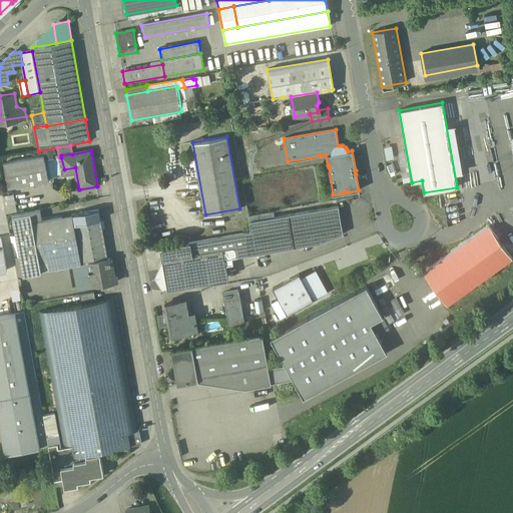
[(43,156),(4,163),(8,188),(29,184),(29,186),(37,185),(37,183),(48,181),(43,156)]
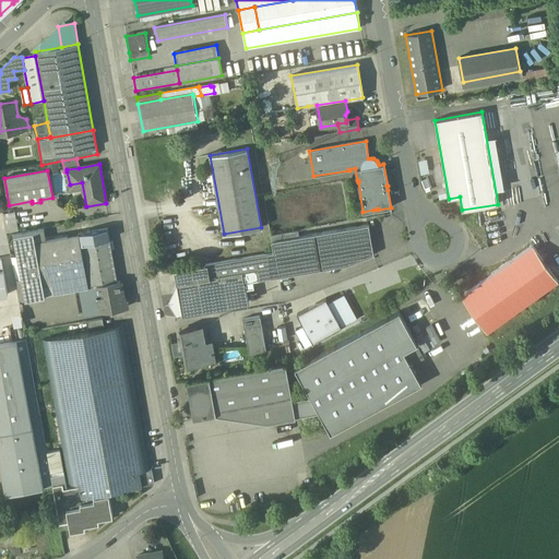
[(14,211),(3,213),(7,232),(19,230),(14,211)]
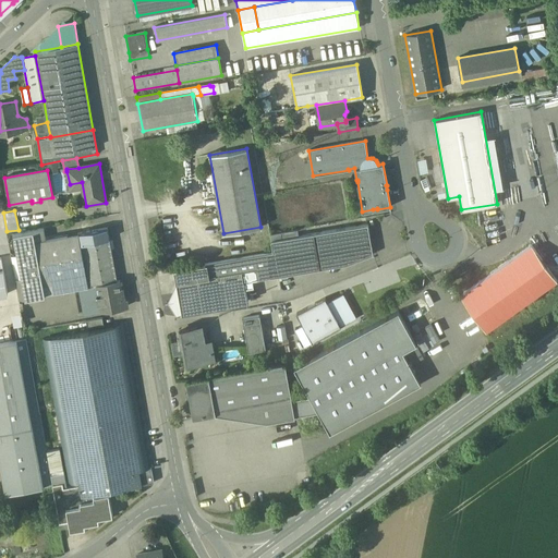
[(367,223),(271,241),(273,252),(275,264),(277,276),(347,264),(373,254),(367,223)]
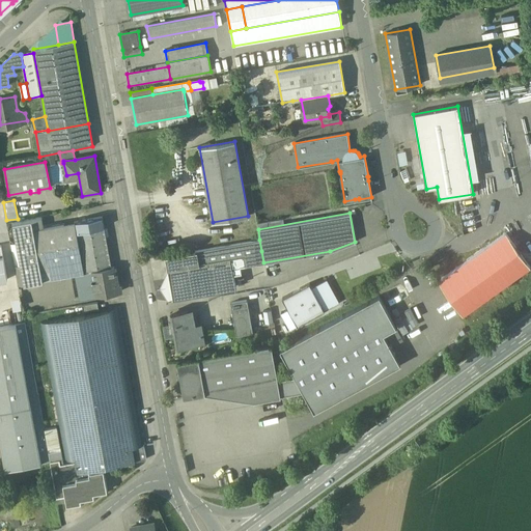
[(43,217),(14,222),(21,266),(15,267),(19,285),(43,281),(33,229),(44,227),(43,217)]
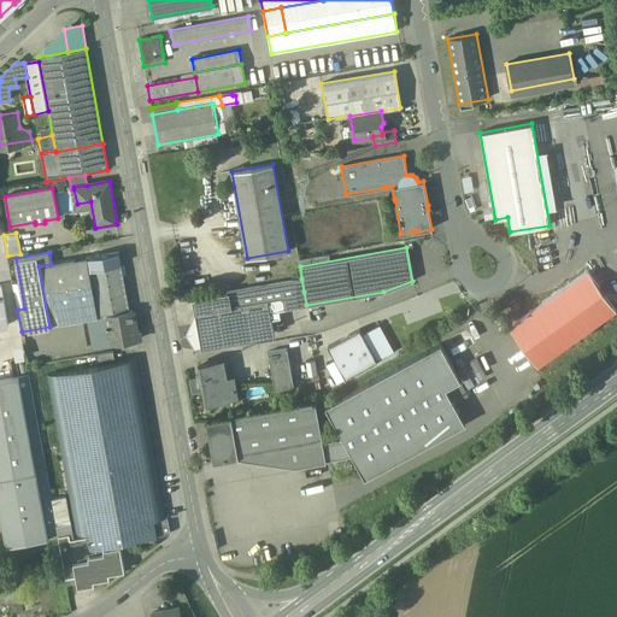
[(118,252),(88,258),(99,317),(110,316),(133,311),(129,311),(118,252)]
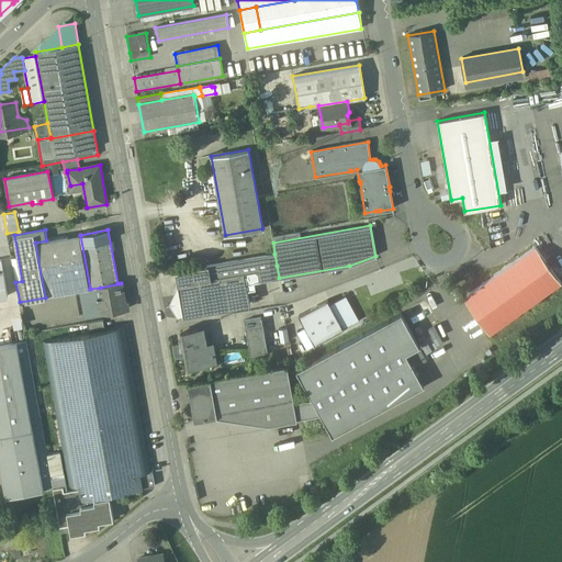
[(46,240),(35,243),(45,298),(81,291),(90,289),(80,235),(46,240)]
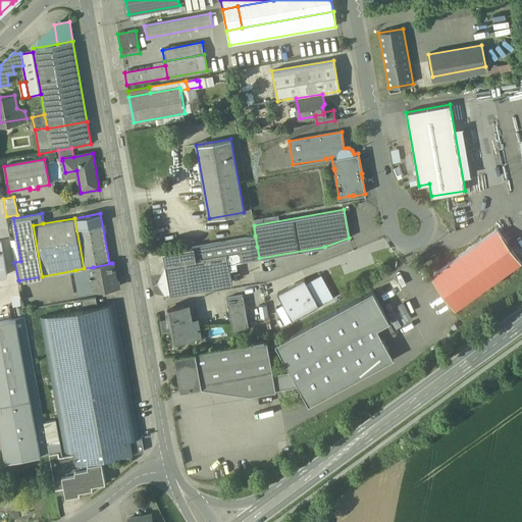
[(498,228),(431,276),(455,310),(521,262),(498,228)]
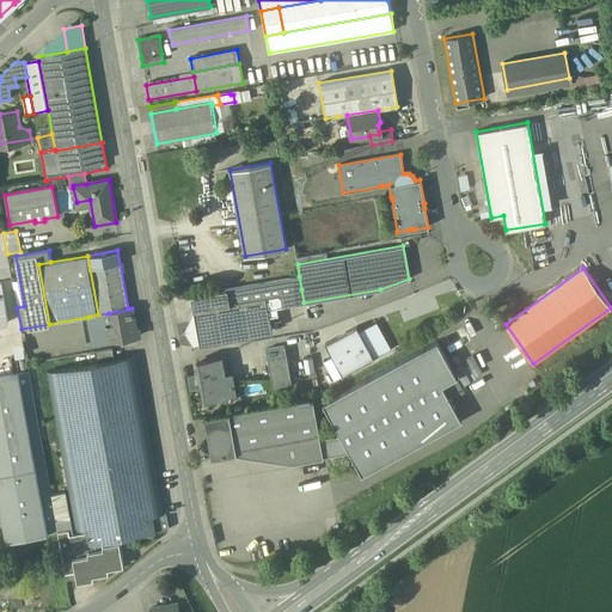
[(292,277),(227,289),(230,304),(194,311),(200,346),(271,334),(268,310),(297,304),(294,291),(292,277)]
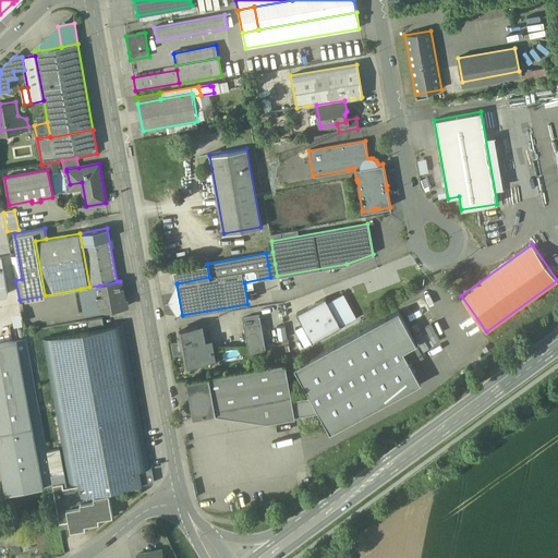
[(207,264),(174,269),(177,283),(209,277),(207,264)]
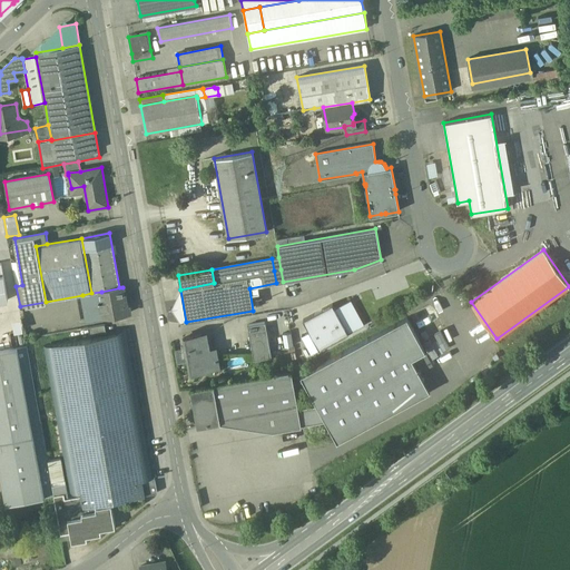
[(123,287),(101,292),(106,317),(129,313),(128,306),(126,306),(123,287)]
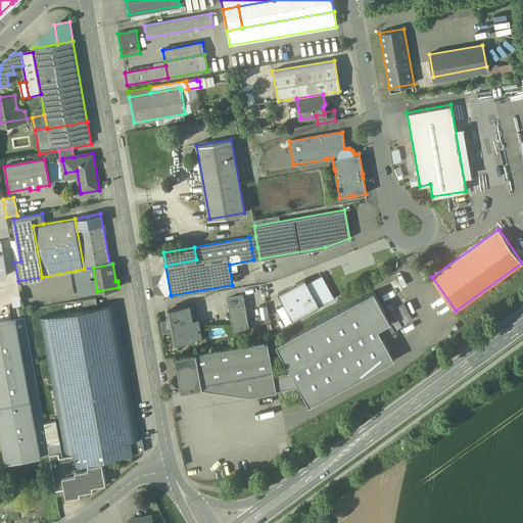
[(84,269),(76,271),(80,294),(97,291),(93,268),(84,269)]
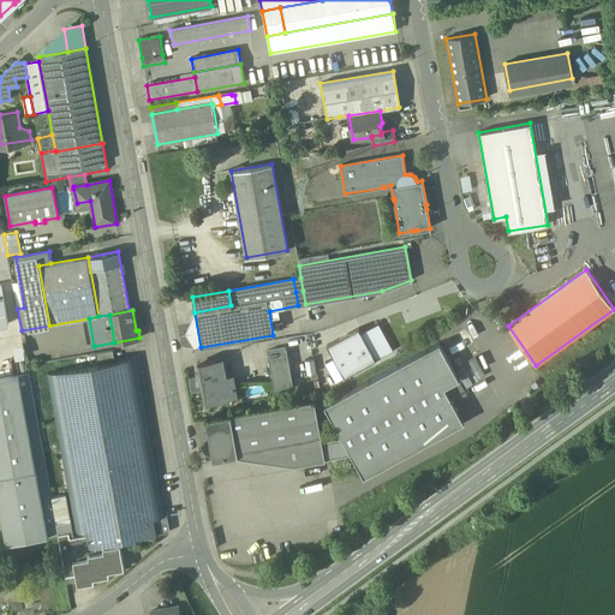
[(360,333),(376,360),(392,352),(376,324),(360,333)]
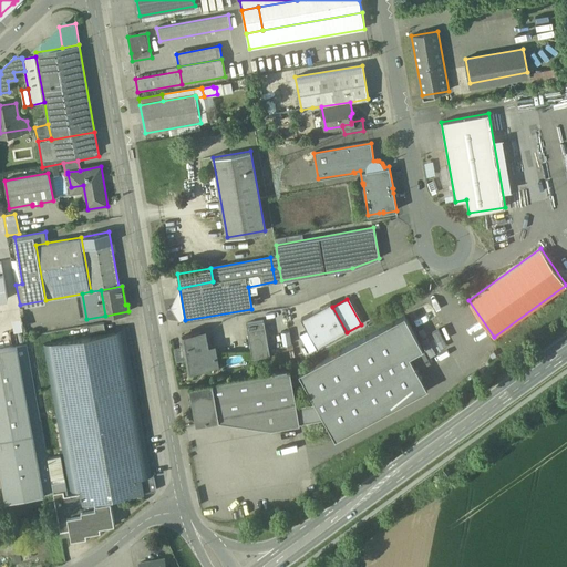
[(331,303),(301,319),(318,348),(347,332),(332,307),(331,303)]
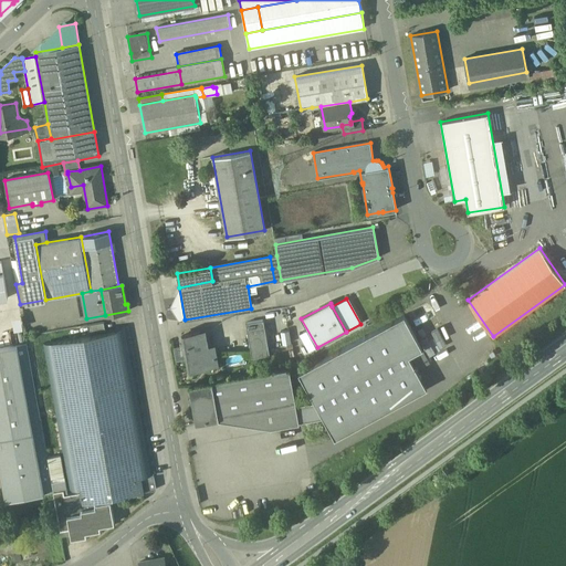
[(422,348),(405,315),(299,373),(315,401),(323,417),(335,439),(427,388),(409,356),(422,348)]
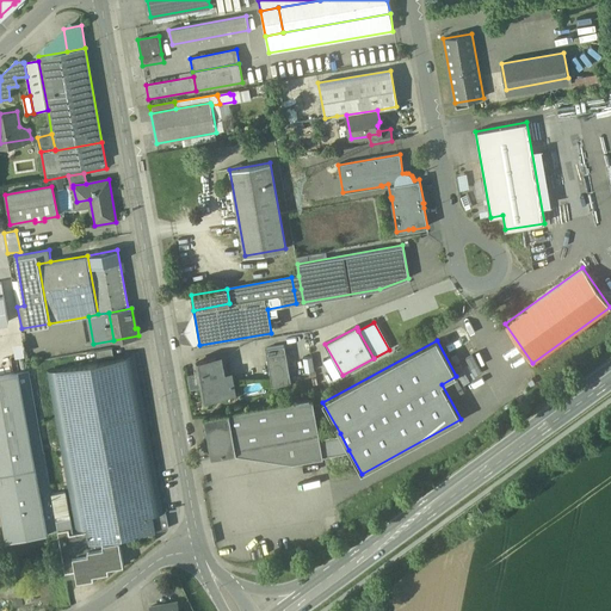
[(98,350),(94,351),(97,359),(113,356),(112,347),(98,350)]
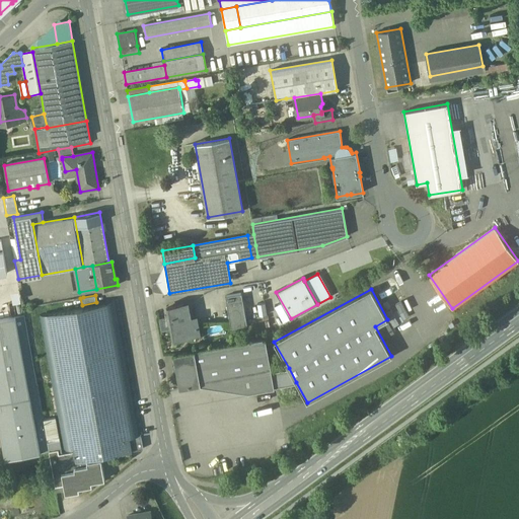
[(241,295),(225,297),(231,329),(247,326),(241,295)]
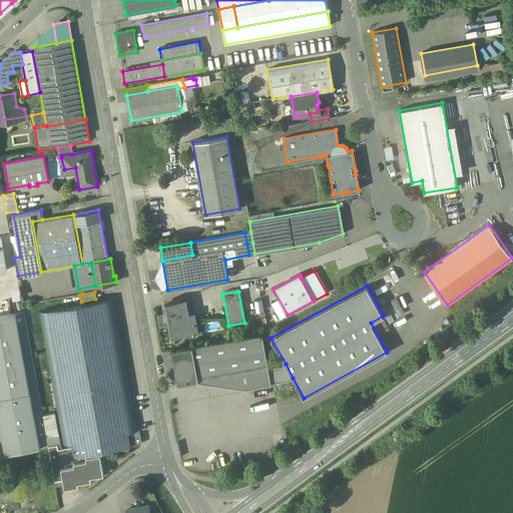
[(114,298),(39,312),(63,444),(73,442),(73,446),(75,456),(99,451),(100,455),(107,454),(107,450),(130,446),(128,432),(138,430),(114,298)]
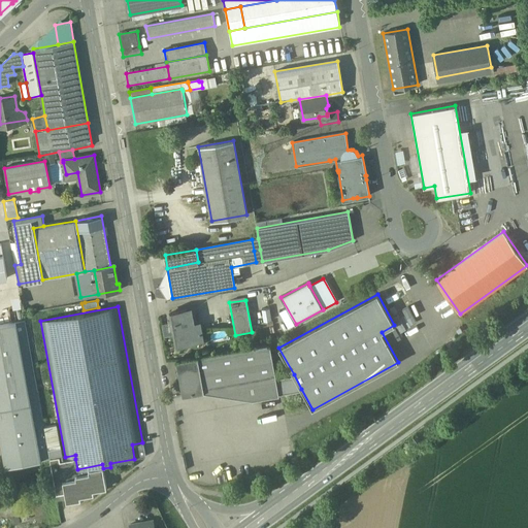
[(197,308),(169,314),(175,345),(185,344),(184,338),(202,334),(197,308)]
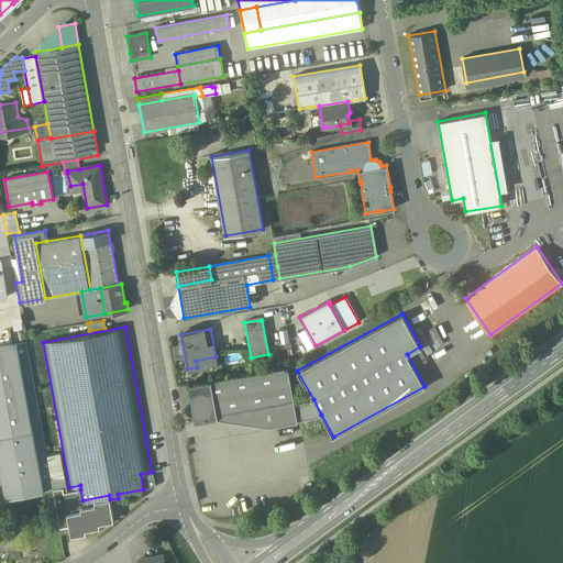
[(26,342),(0,346),(0,467),(6,498),(53,490),(53,489),(26,342)]
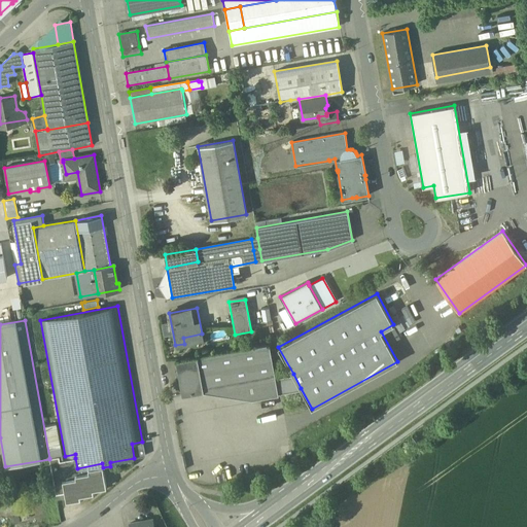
[(394,326),(383,332),(389,344),(400,338),(394,326)]
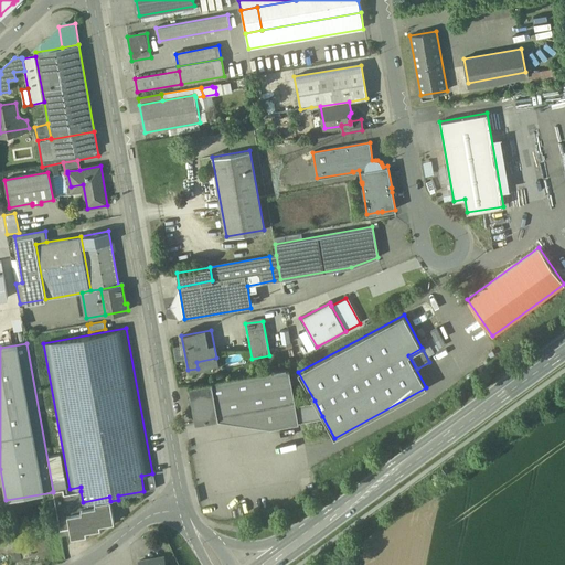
[(286,369),(212,382),(217,414),(267,405),(291,401),(286,369)]
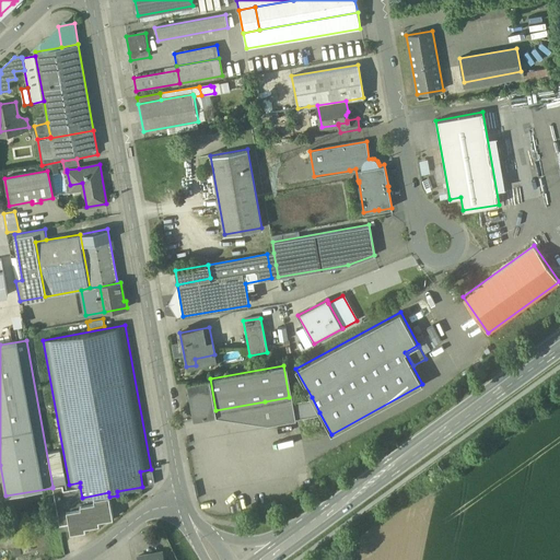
[(210,378),(188,382),(195,418),(217,413),(216,410),(210,378)]
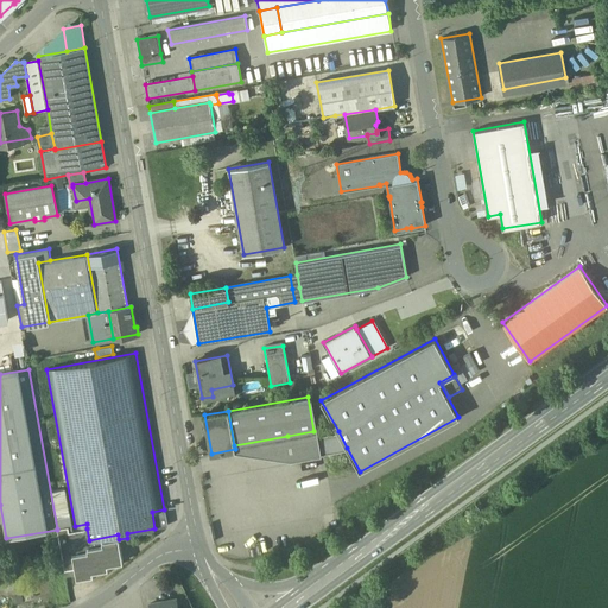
[(314,431),(287,436),(291,457),(317,453),(315,436),(314,431)]
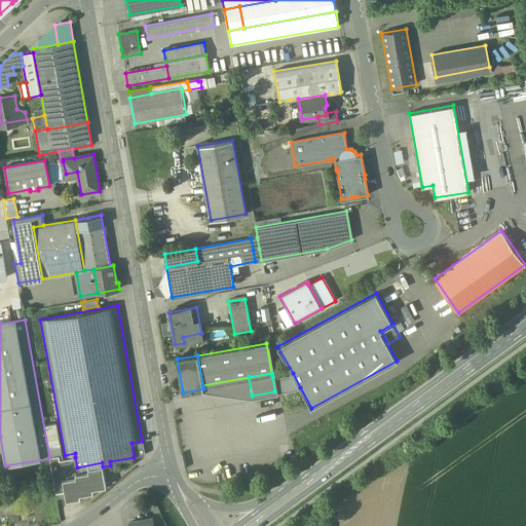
[(293,373),(272,377),(274,391),(274,392),(300,387),(293,373)]
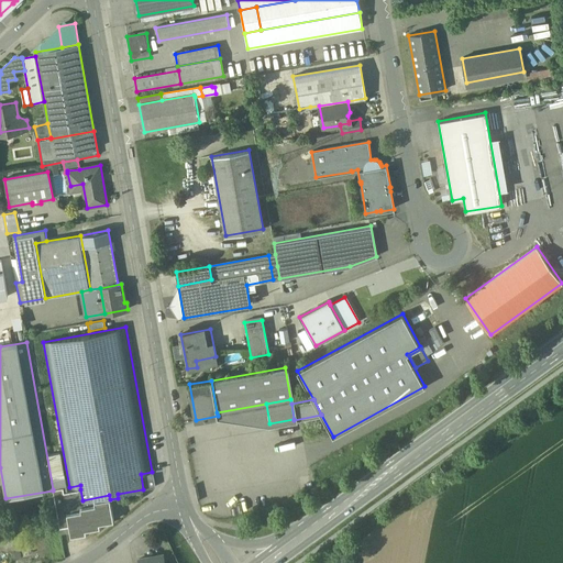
[(266,404),(217,412),(218,416),(269,423),(266,404)]
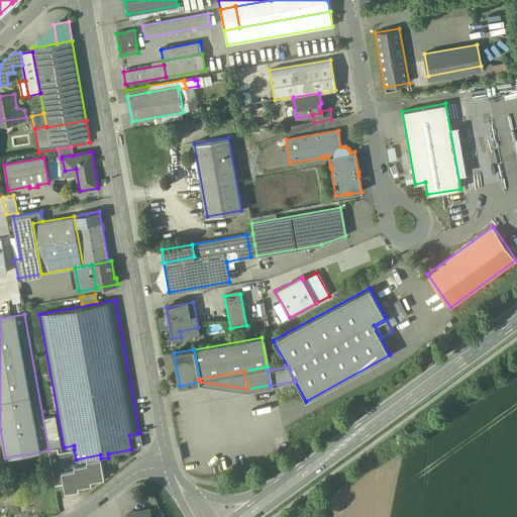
[(139,433),(129,435),(131,449),(142,447),(140,433),(139,433)]
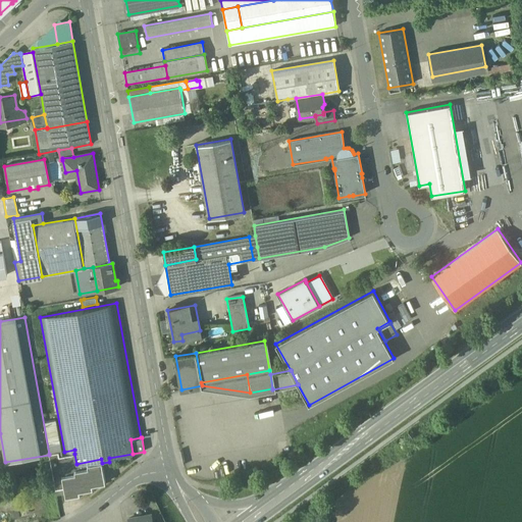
[(74,454),(59,457),(59,452),(49,454),(49,455),(56,489),(63,488),(64,488),(66,497),(80,493),(80,490),(93,488),(92,484),(105,482),(102,463),(101,459),(76,464),(74,454)]
